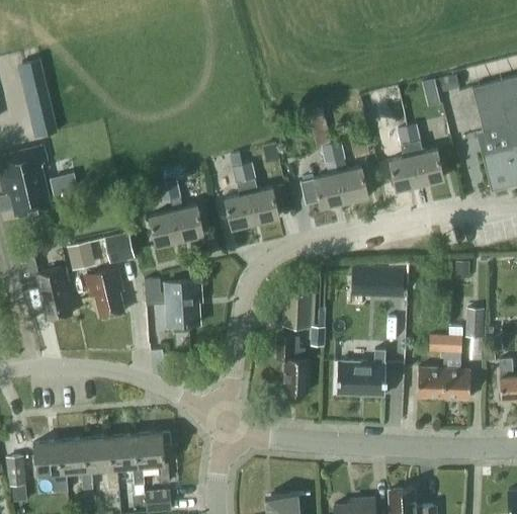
[(58,134),(40,61),(22,65),(39,138),(58,134)]
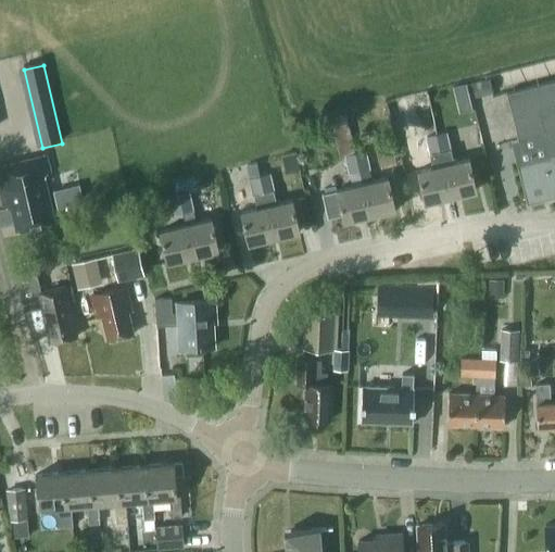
[(554,83),(507,96),(519,143),(521,151),(514,152),(527,205),(554,197),(554,83)]
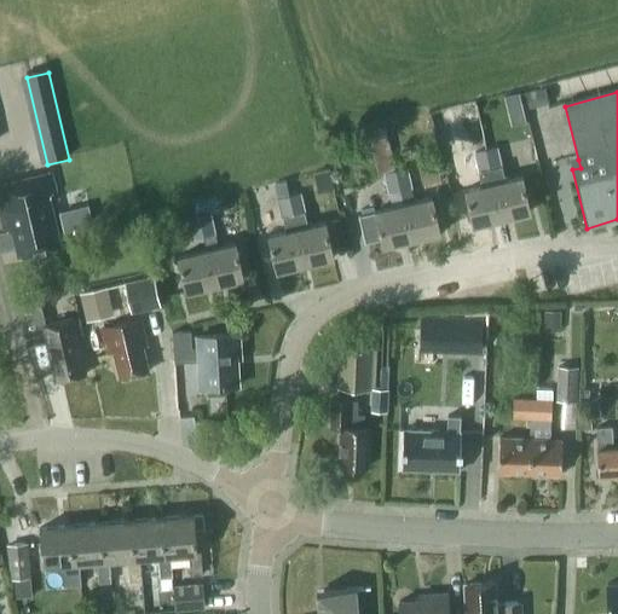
[(381,178),(386,177),(391,196),(402,193),(397,174),(386,132),(370,135),(381,178)]
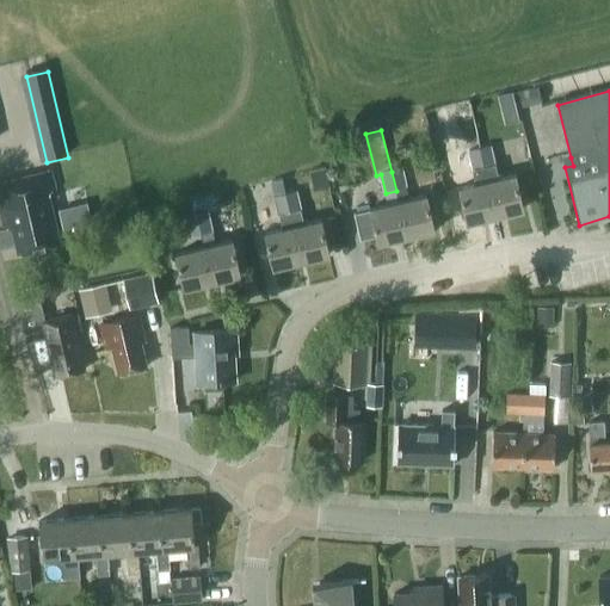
[(435,147),(438,161),(451,158),(449,143),(435,147)]
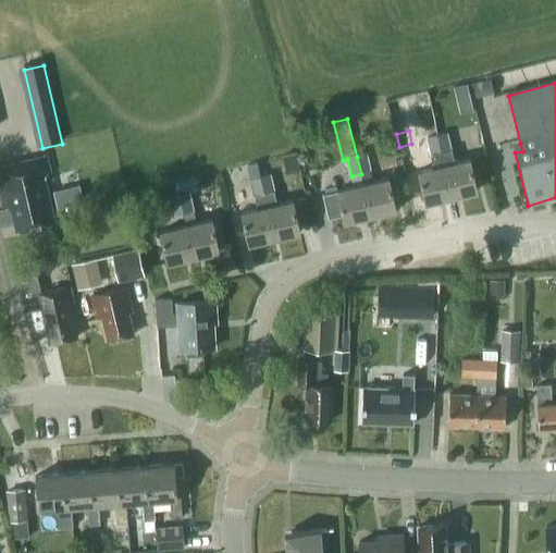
[(445,168),(452,199),(478,194),(470,162),(455,166),(447,135),(437,138),(442,156),(445,168)]
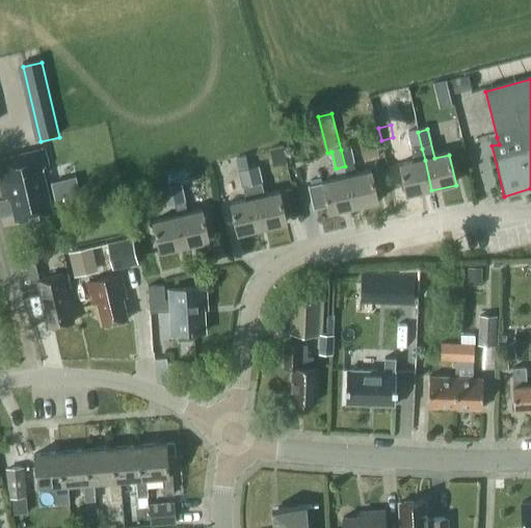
[(413,151),(422,149),(418,132),(407,134),(413,151)]
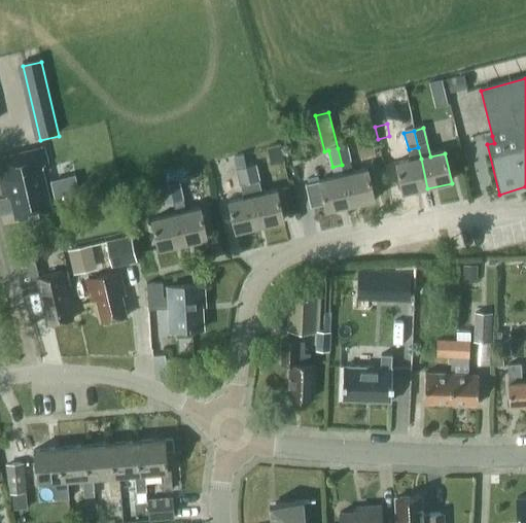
[(372,137),(357,140),(361,160),(376,158),(372,137)]
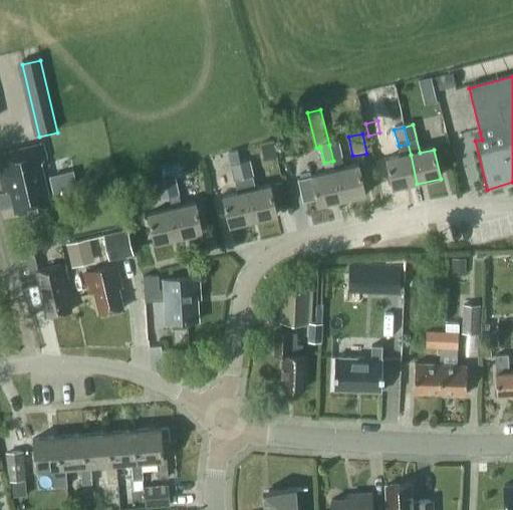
[(338,143),(329,145),(333,161),(342,159),(338,143)]
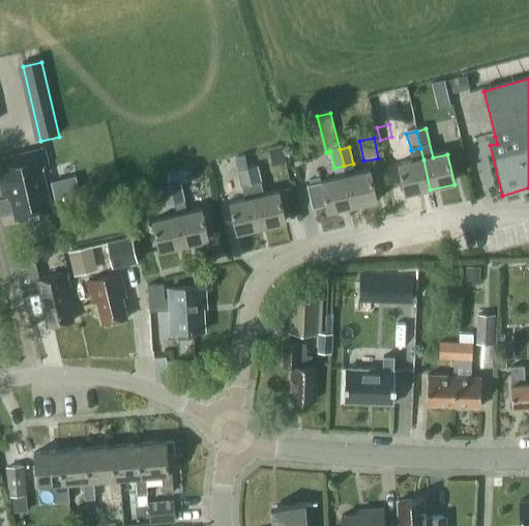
[(423,159),(420,148),(411,150),(414,163),(399,166),(406,196),(430,190),(423,159)]
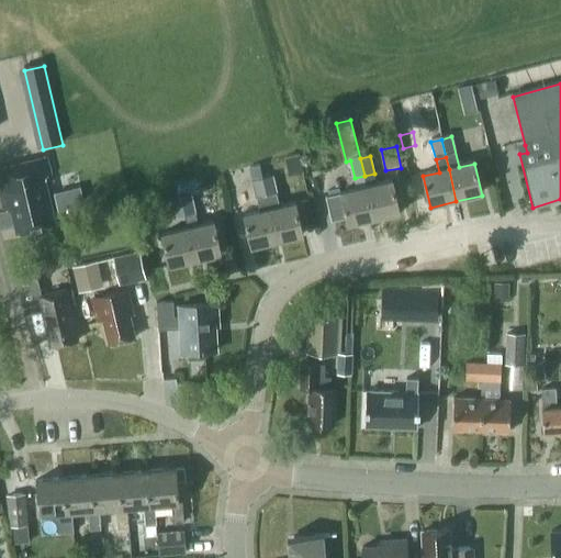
[(14,225),(17,236),(56,226),(44,179),(51,177),(46,160),(0,170),(0,198),(3,214),(0,214),(0,227),(0,229),(14,225)]
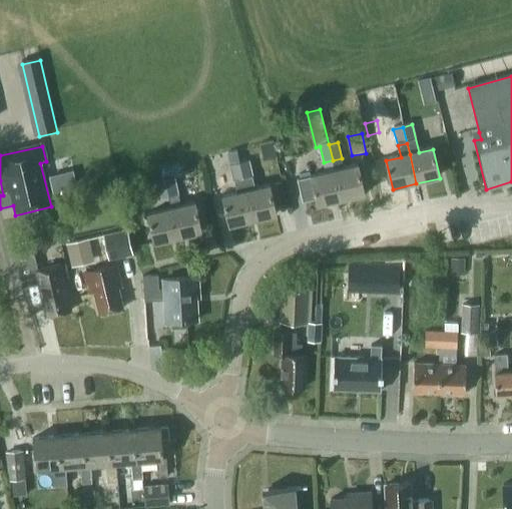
[(312,177),(312,179),(298,182),(303,204),(317,201),(318,206),(342,201),(335,172),(333,160),(324,162),(326,174),(312,177)]
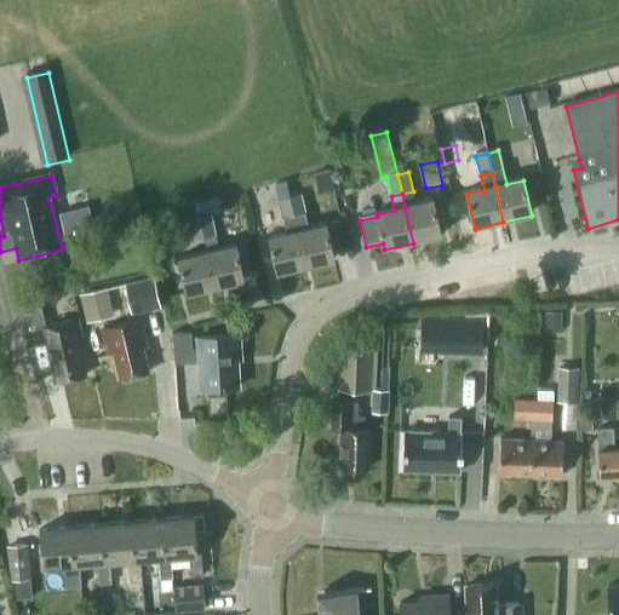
[(302,196),(291,199),(308,268),(336,262),(327,226),(310,230),(302,196)]
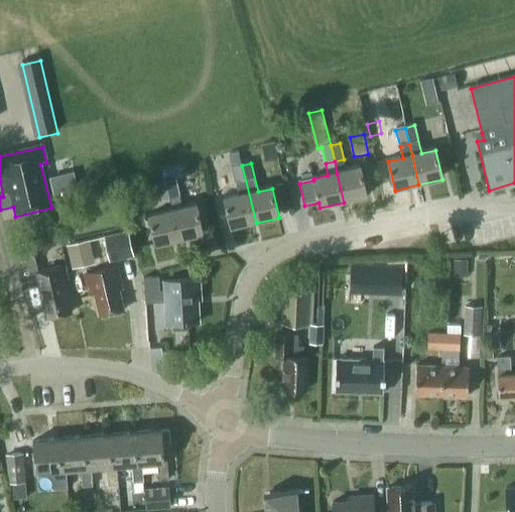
[(231,229),(255,223),(256,223),(242,165),(233,168),(240,196),(225,200),(231,229)]
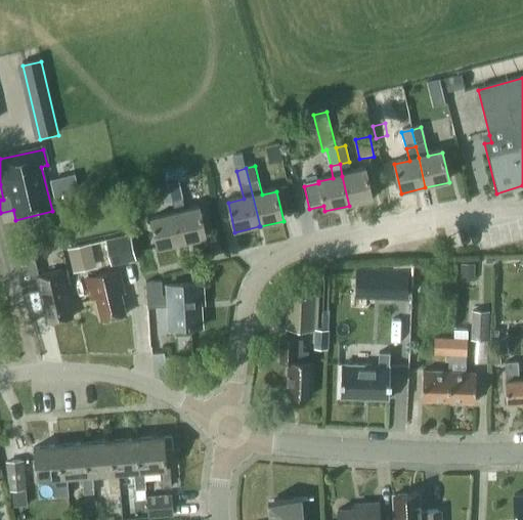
[(366,170),(342,176),(349,206),(374,200),(366,170)]
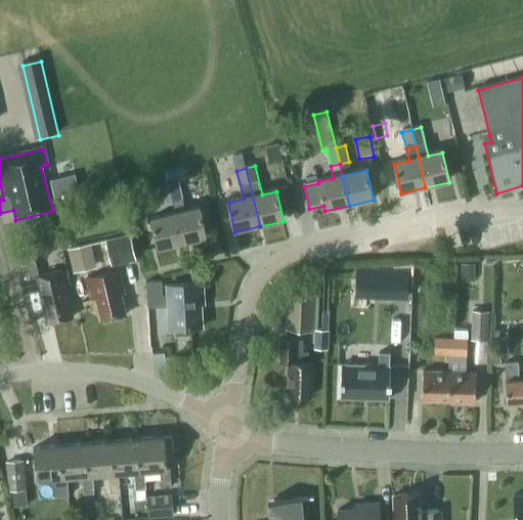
[(169,186),(173,204),(176,215),(182,245),(207,239),(200,209),(185,212),(179,184),(169,186)]
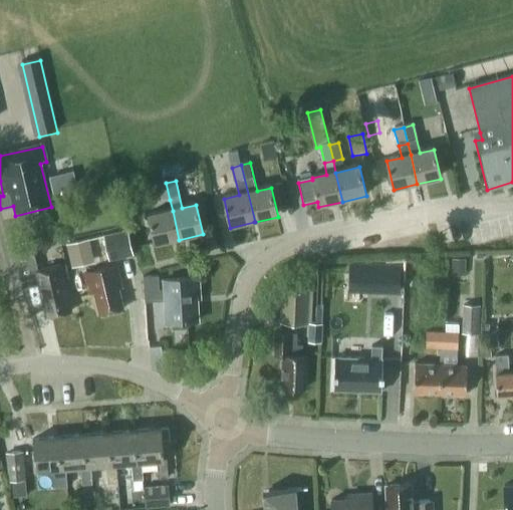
[(160,202),(170,200),(166,183),(157,185),(160,202)]
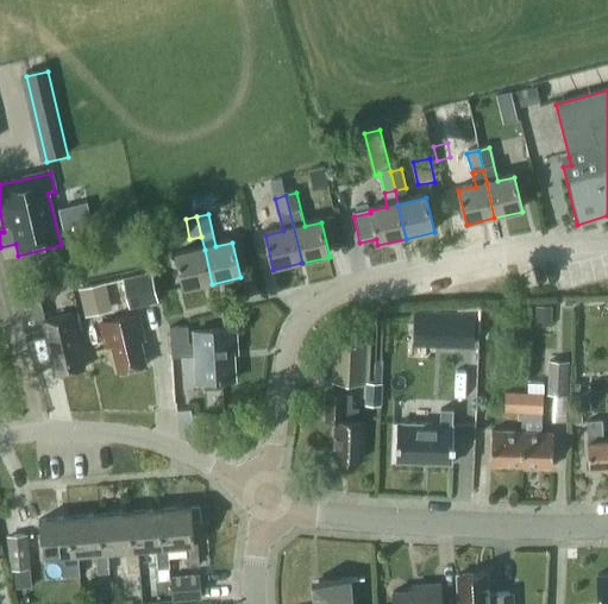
[(205,250),(176,256),(185,290),(212,284),(205,250)]
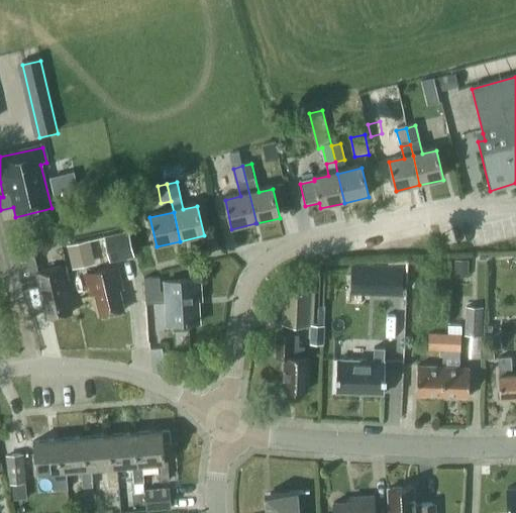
[(104,237),(110,264),(135,258),(129,232),(104,237)]
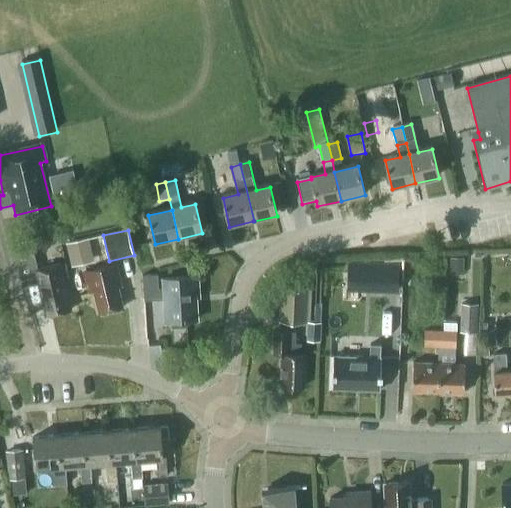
[(72,268),(94,263),(89,241),(66,246),(72,268)]
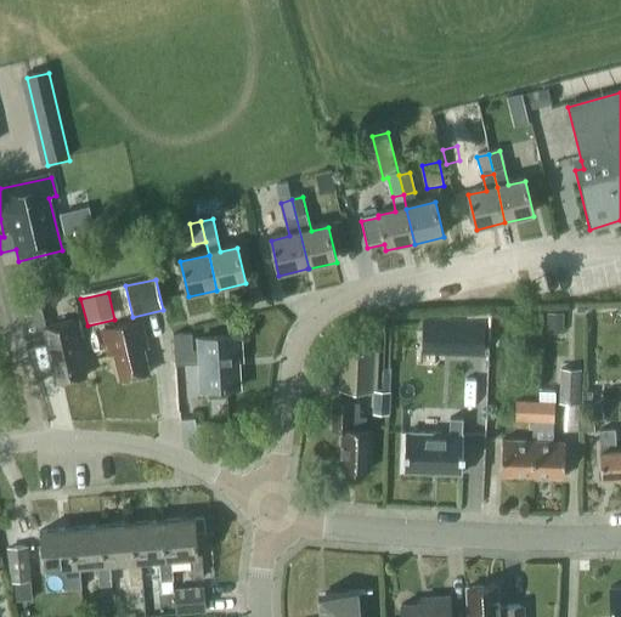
[(15,312),(23,341),(40,338),(33,309),(15,312)]
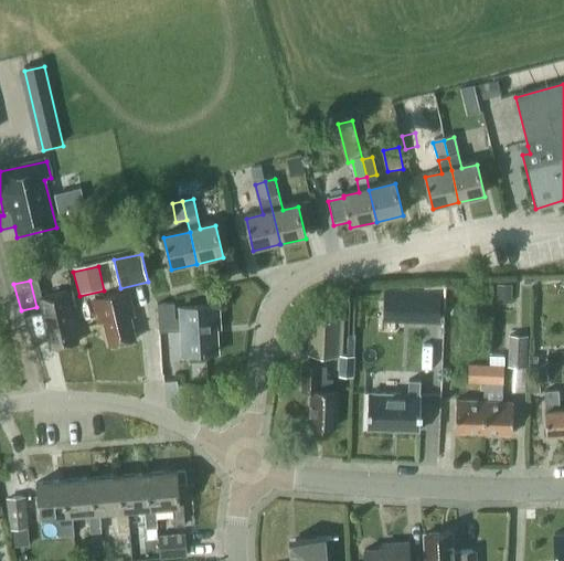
[(499,288),(499,300),(512,300),(512,288),(499,288)]
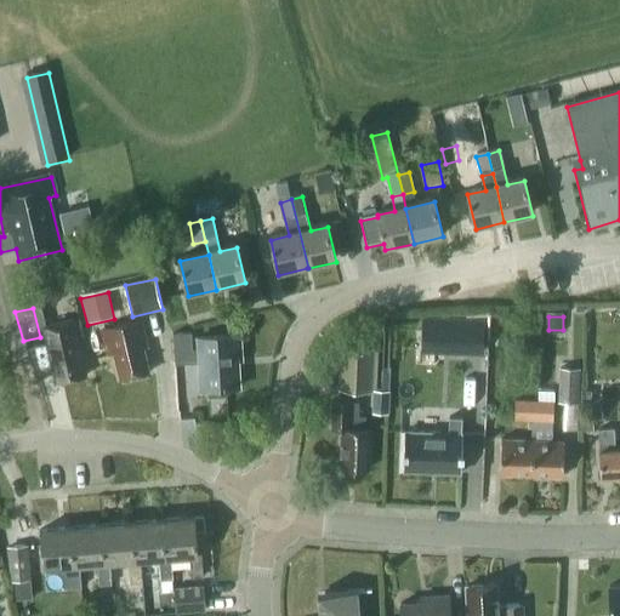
[(47,344),(57,386),(87,378),(80,354),(83,354),(78,335),(84,334),(81,323),(75,325),(74,321),(43,328),(47,344)]
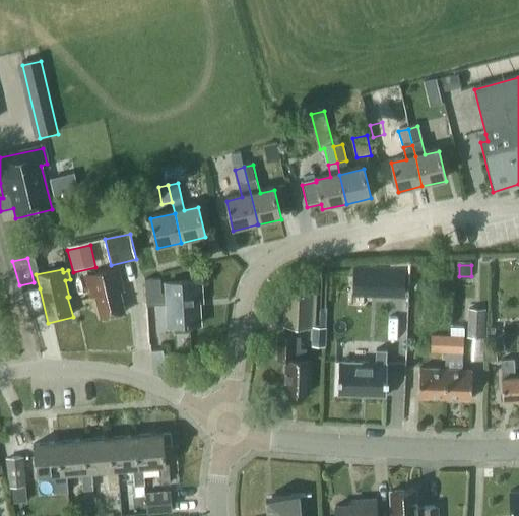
[(371,270),(370,299),(405,301),(406,271),(371,270)]
